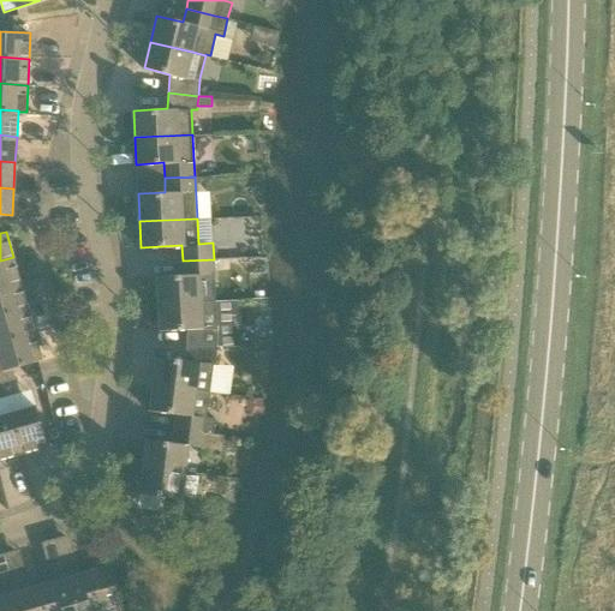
[(0,288),(21,282),(13,257),(0,261),(0,288)]
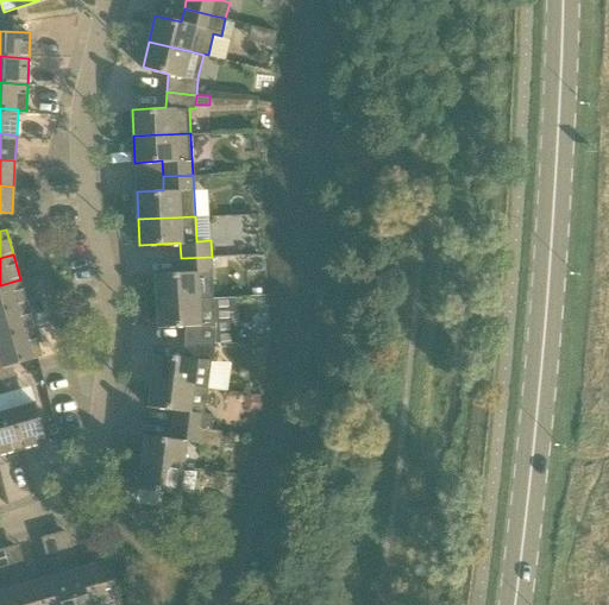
[(198,271),(212,271),(212,257),(181,258),(182,271),(155,273),(156,301),(199,298),(199,297),(198,271)]
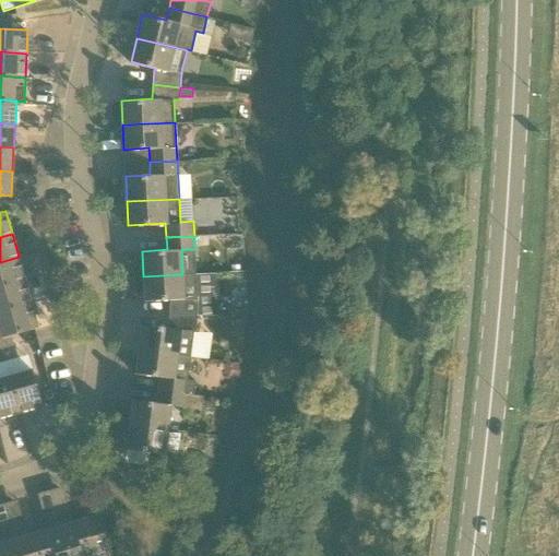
[(0,286),(25,280),(19,257),(0,262),(0,286)]
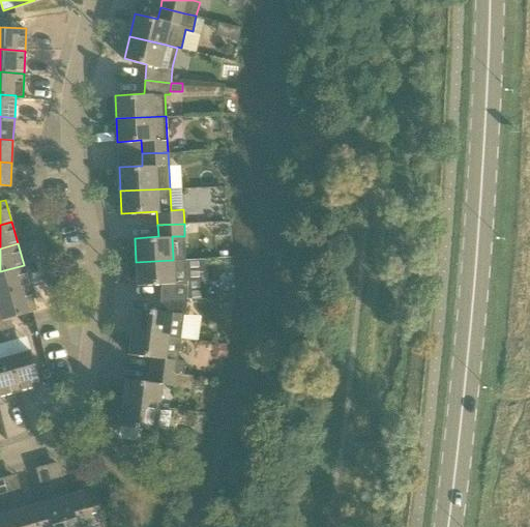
[(186,299),(187,283),(185,258),(173,259),(173,260),(136,262),(138,285),(160,284),(160,298),(186,299)]
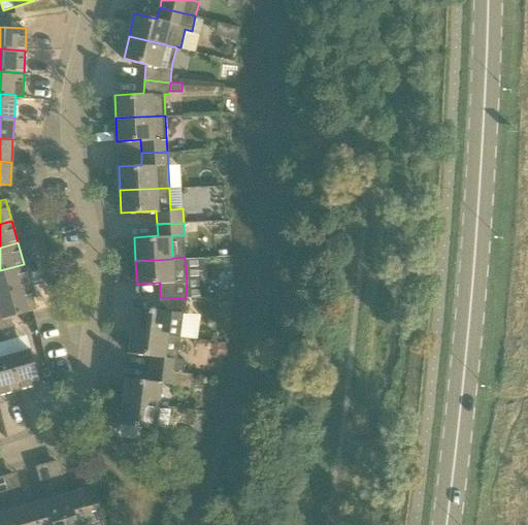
[(0,294),(30,286),(24,264),(0,270),(0,294)]
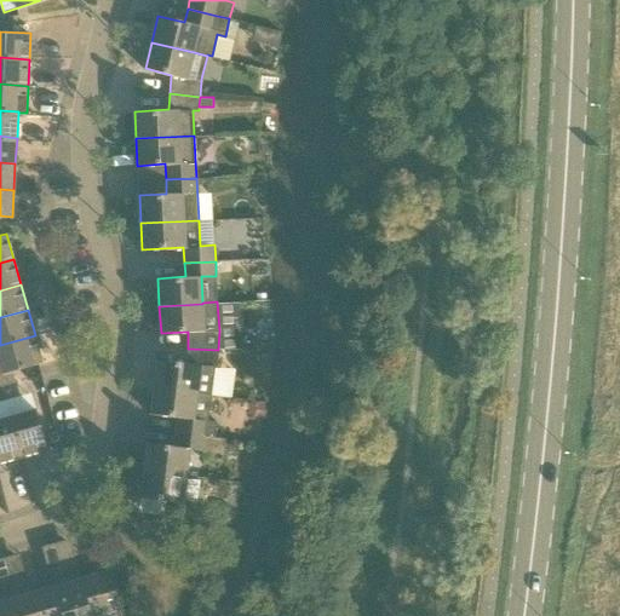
[(13,370),(36,363),(44,361),(35,335),(0,345),(0,363),(3,373),(13,370)]
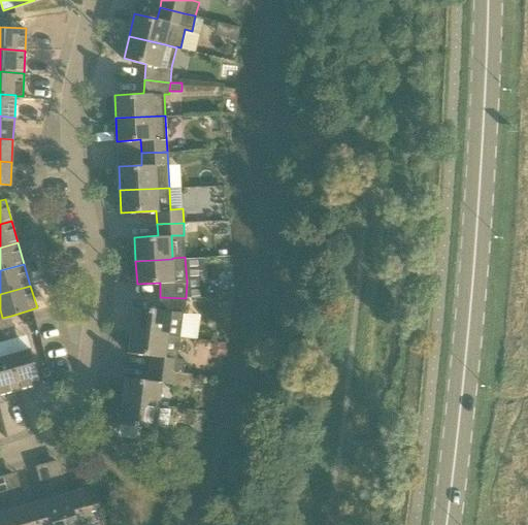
[(185,312),(186,298),(160,297),(159,309),(134,306),(131,330),(179,336),(179,335),(178,335),(182,312),(185,312)]
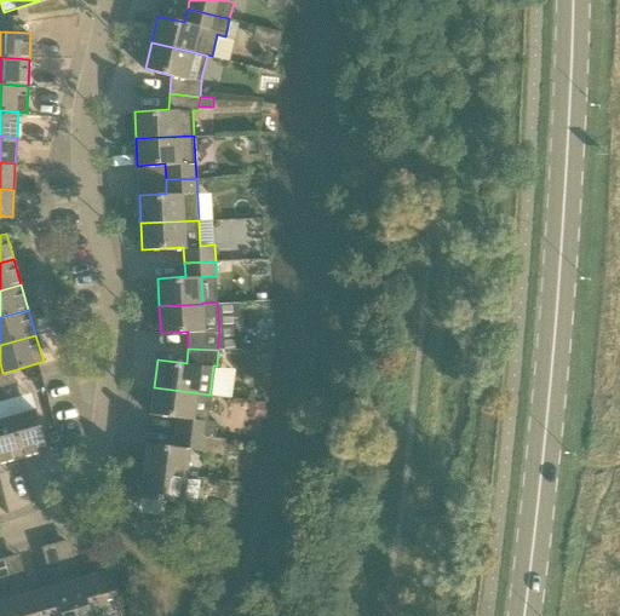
[(13,370),(3,373),(0,373),(0,384),(0,385),(16,380),(13,370)]
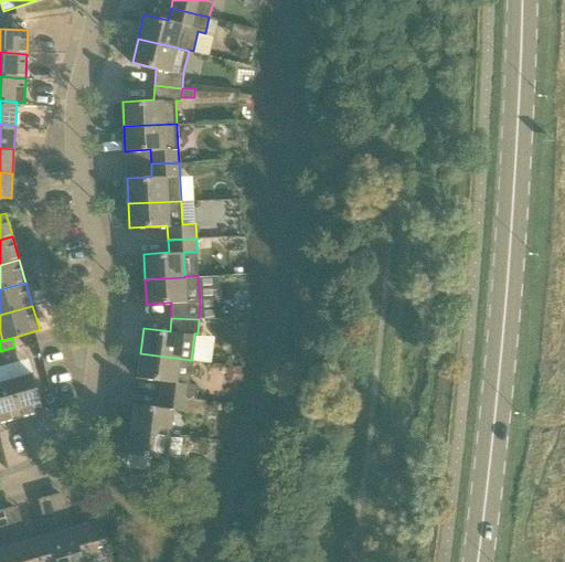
[(190,383),(192,360),(140,353),(137,377),(161,380),(160,393),(188,396),(195,398),(198,384),(190,383)]
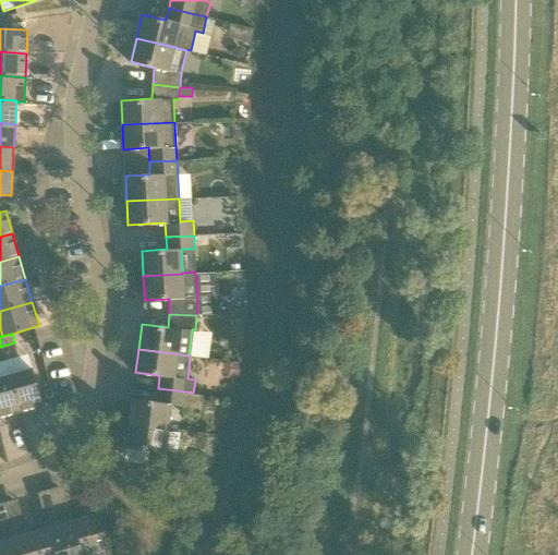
[(43,403),(41,400),(32,368),(9,374),(19,411),(43,403)]
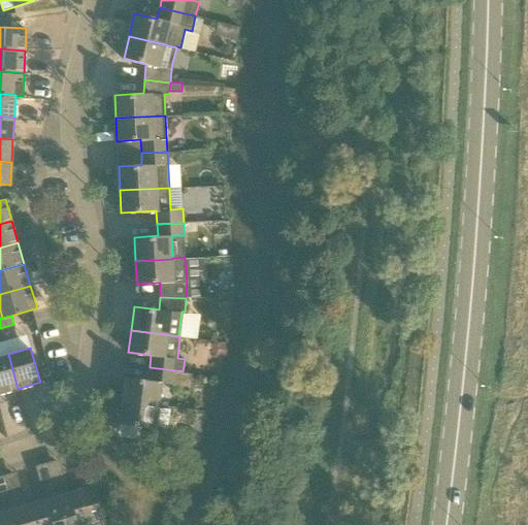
[(0,393),(18,389),(8,354),(0,356),(0,393)]
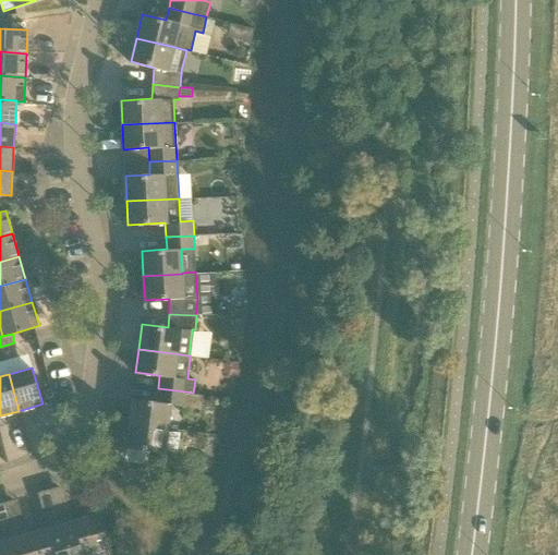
[(203,394),(193,393),(185,391),(158,388),(156,401),(132,399),(129,424),(168,429),(171,403),(201,408),(203,394)]
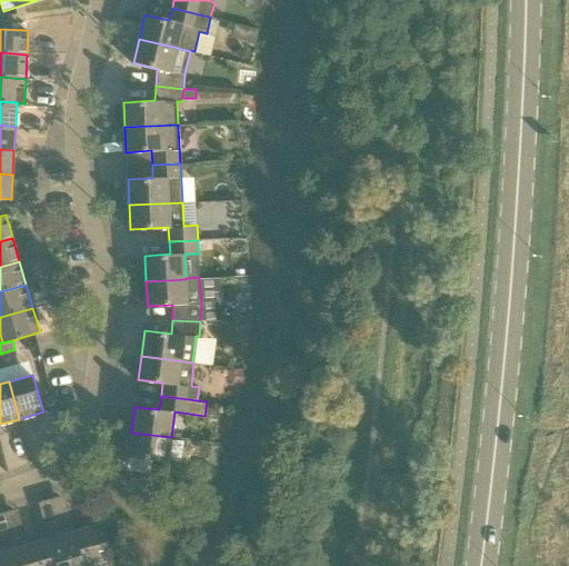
[(168,460),(171,437),(131,433),(128,456),(153,459),(151,473),(180,477),(182,463),(168,460)]
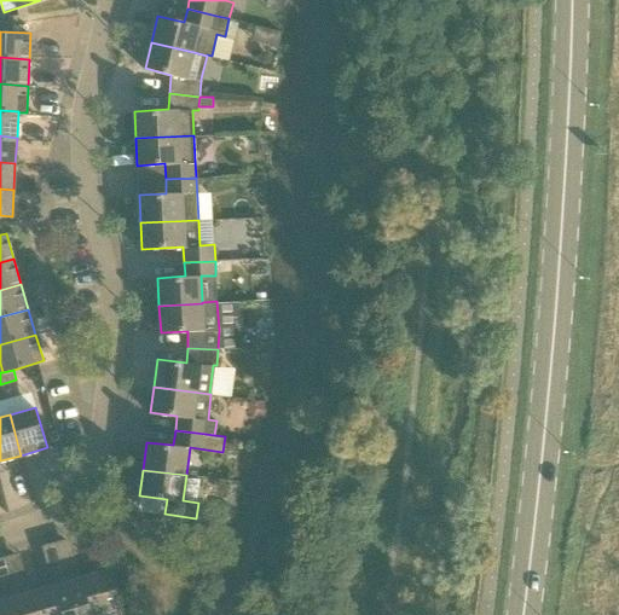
[(111,567),(81,575),(80,572),(75,569),(73,558),(61,562),(75,614),(104,614),(104,613),(122,608),(111,567)]
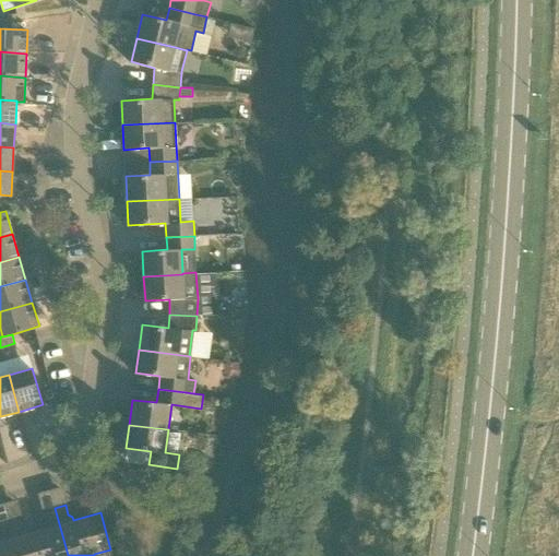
[(68,555),(55,508),(46,510),(49,520),(47,523),(48,528),(37,531),(44,555),(68,555)]
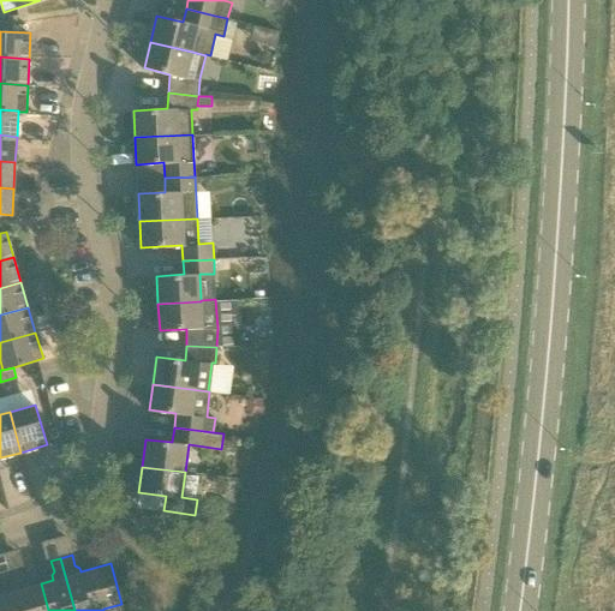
[(48,610),(41,583),(30,586),(29,582),(25,580),(22,569),(11,571),(21,610),(48,610)]
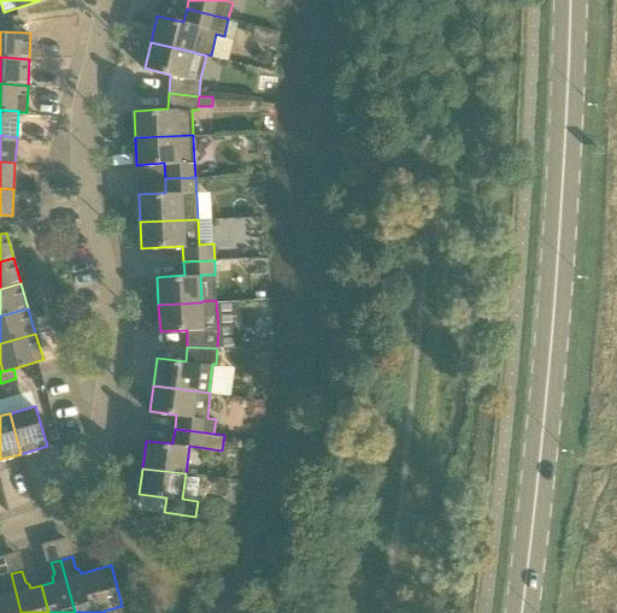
[(21,612),(11,573),(1,577),(4,588),(1,591),(3,596),(0,596),(0,612),(21,612)]
